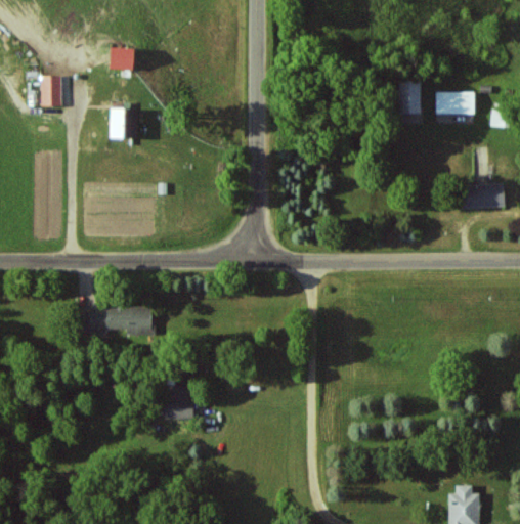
[(134,48),(110,47),(110,69),(134,69),(134,48)]
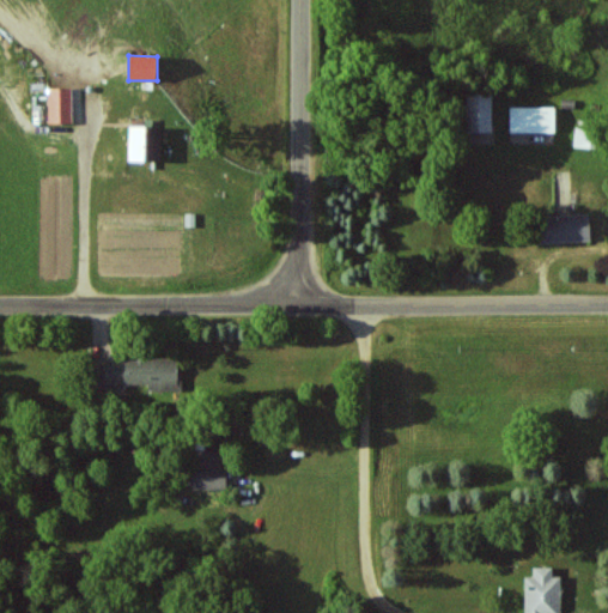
[(70,87),(46,89),(47,123),(71,123),(70,87)]
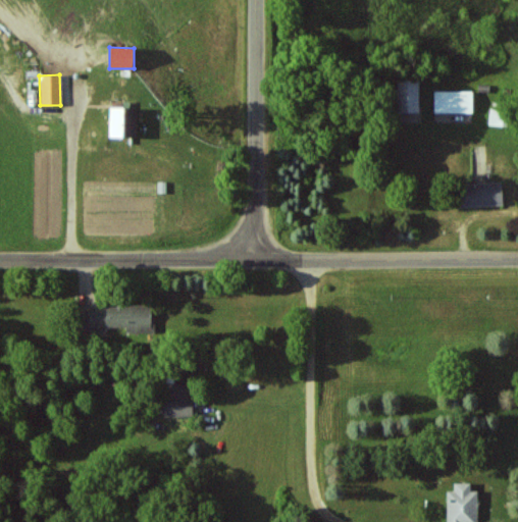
[(432,113),(472,112),(472,91),(432,92),(432,113)]
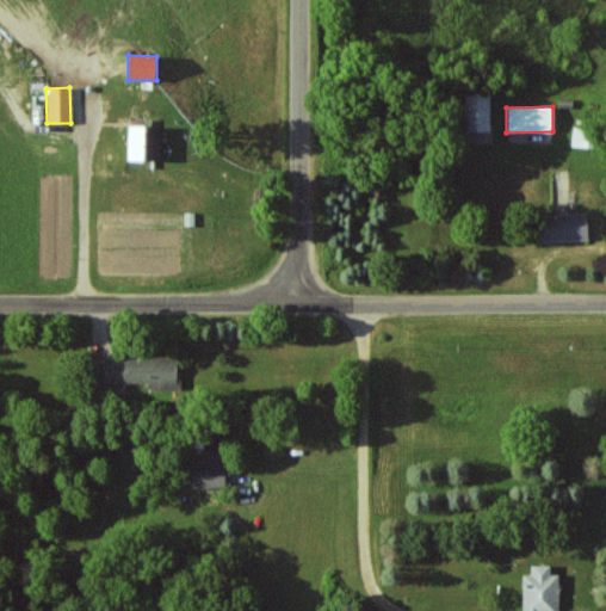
[(128,125),(127,159),(161,160),(162,127),(128,125)]
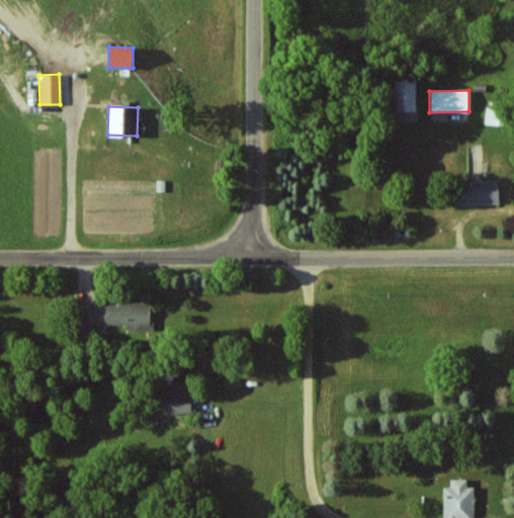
[(501,125),(502,109),(484,107),(482,123),(501,125)]
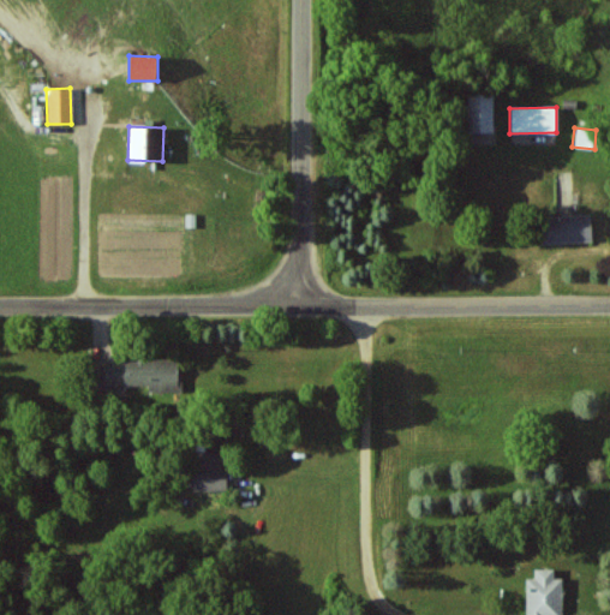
[(591,215),(544,216),(545,244),(592,243),(591,215)]
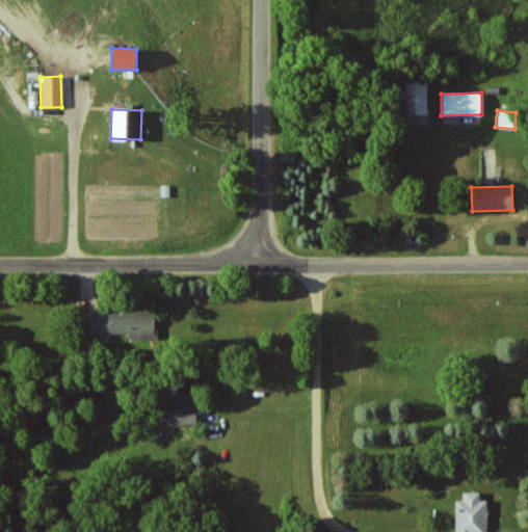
[(128,334),(128,339),(155,340),(155,311),(108,310),(108,317),(85,316),(85,333),(128,334)]
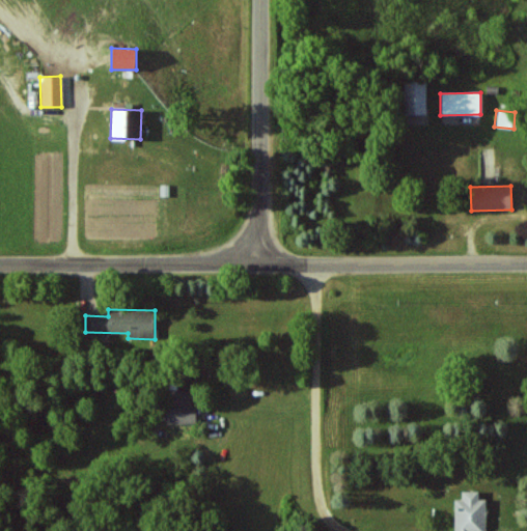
[(194,425),(195,391),(168,391),(167,424),(194,425)]
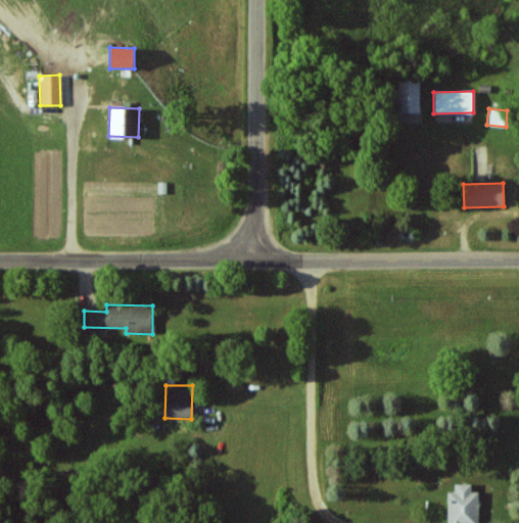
[(446,492),(446,522),(478,522),(478,492),(472,492),(471,483),(454,484),(455,492),(446,492)]
